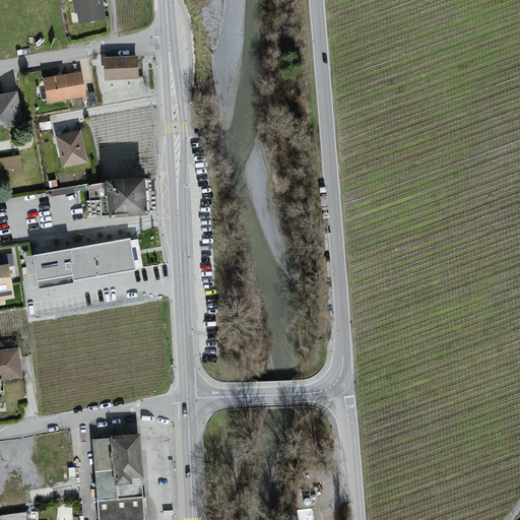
[(102,0),(73,0),(75,14),(79,22),(105,18),(102,0)]
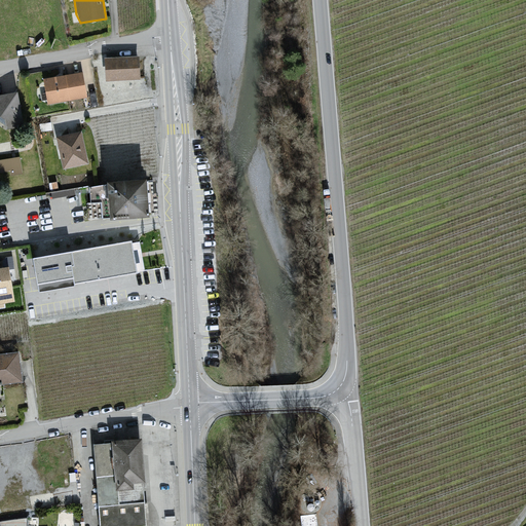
[(140,57),(104,57),(105,78),(140,78),(140,57)]
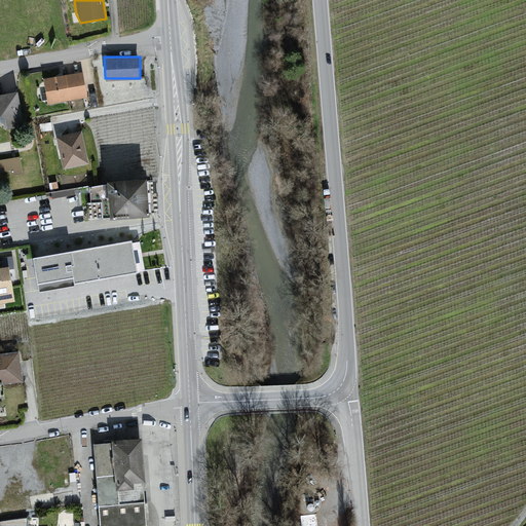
[(81,71),(44,77),(48,102),(85,96),(81,71)]
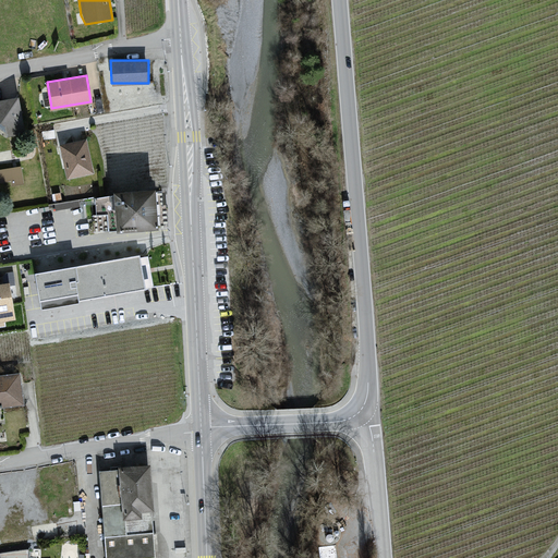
[(19,97),(0,99),(0,120),(5,123),(8,133),(24,131),(19,97)]
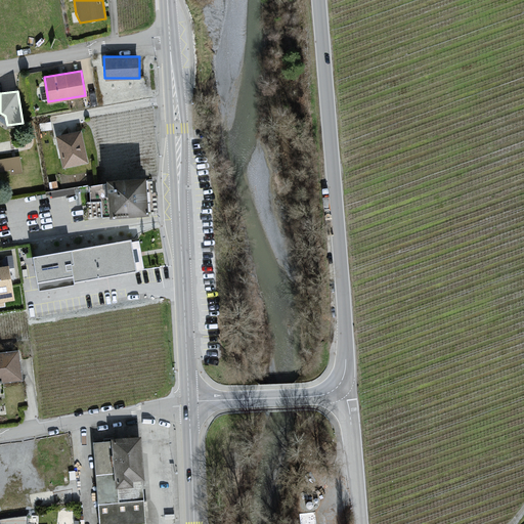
[(84,134),(58,138),(66,171),(90,167),(84,134)]
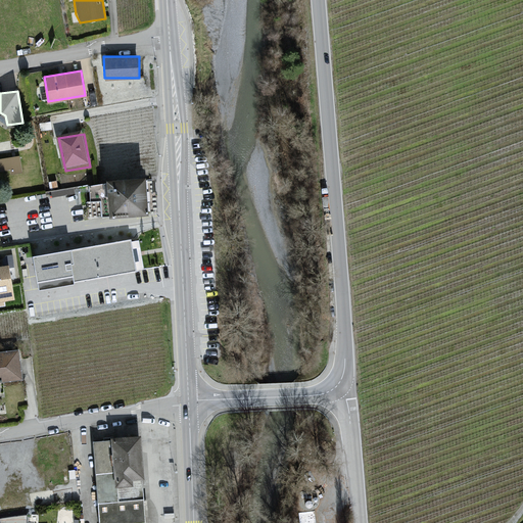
[(20,156),(0,158),(0,164),(1,171),(11,169),(12,175),(24,174),(20,156)]
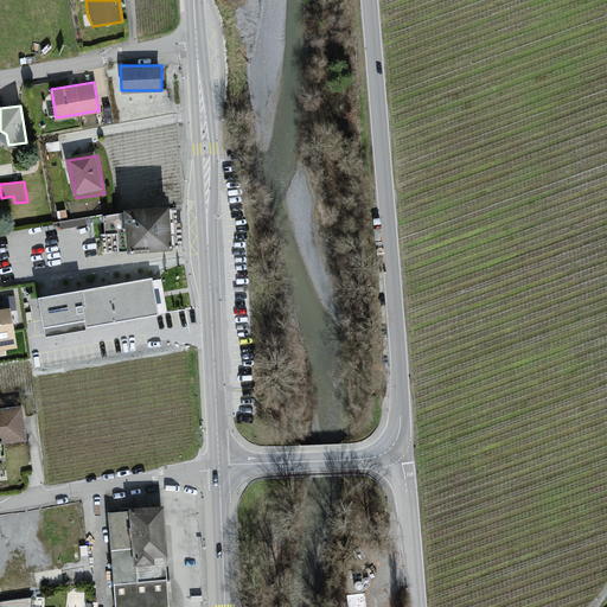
[(167,203),(121,206),(121,211),(125,249),(171,246),(167,203)]
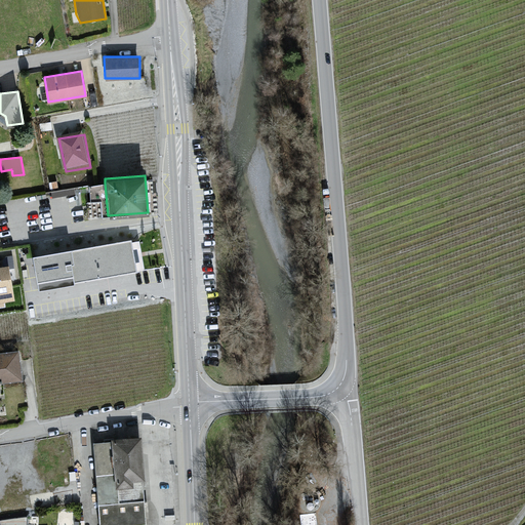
[(105,183),(88,187),(89,201),(99,201),(102,214),(108,215),(105,183)]
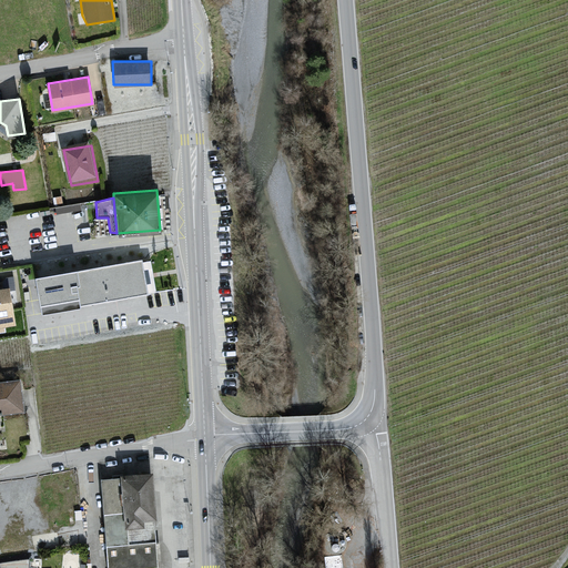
[(146,294),(141,259),(34,276),(40,304),(78,297),(79,305),(146,294)]
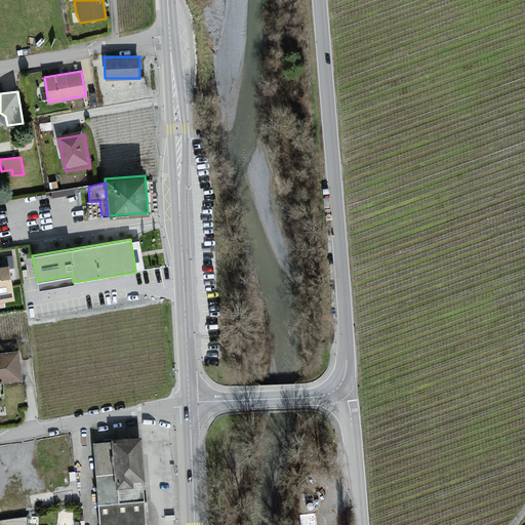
[(0,301),(4,301),(13,299),(11,285),(7,266),(2,267),(1,260),(0,259),(0,301)]
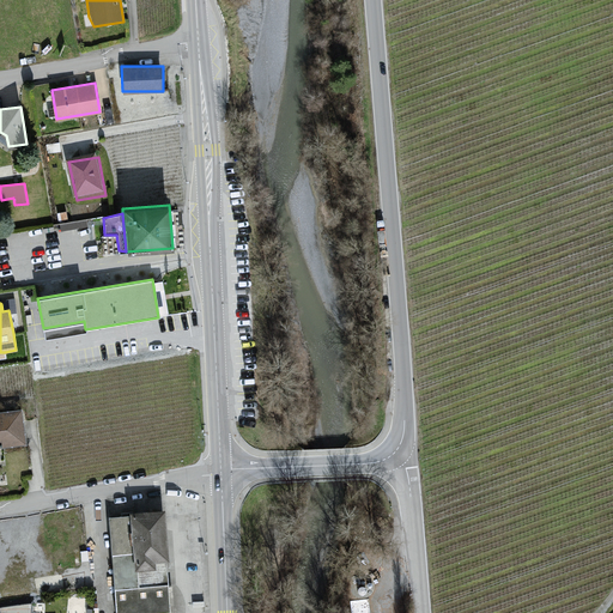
[(22,410),(0,412),(0,447),(26,443),(22,410)]
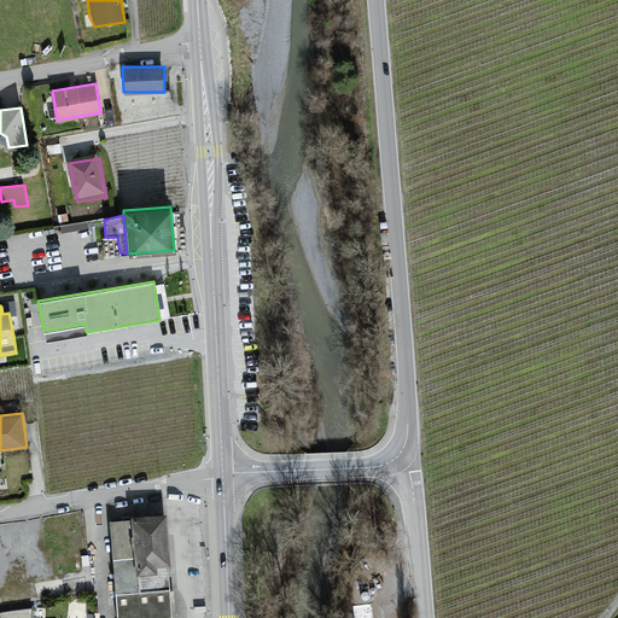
[(174,617),(173,519),(112,523),(120,617),(174,617)]
